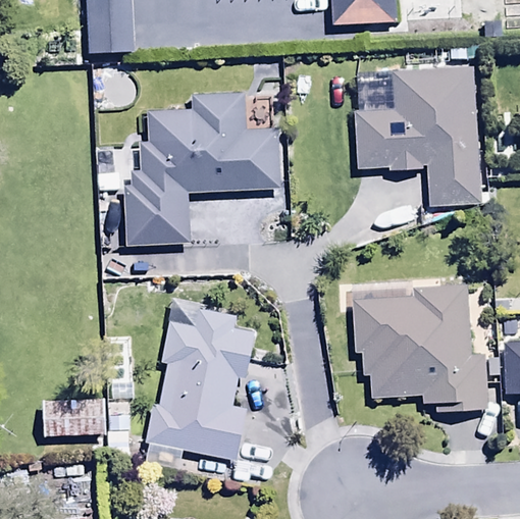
[(134,54),(131,0),(86,0),(88,56),(134,54)]
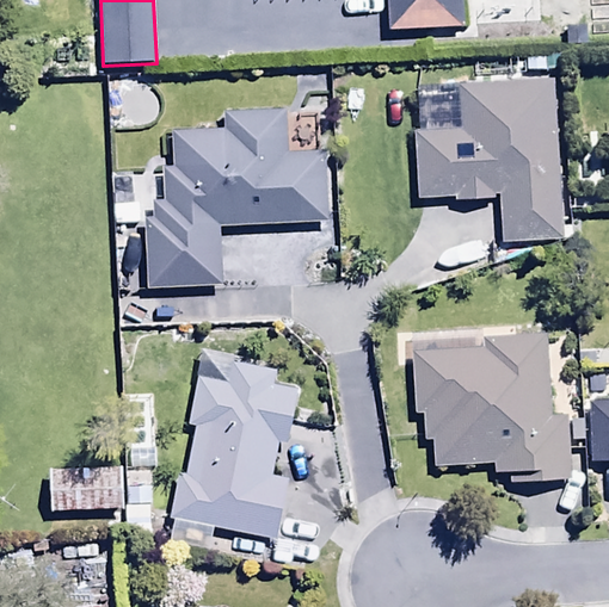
[(383,0),(386,32),(463,29),(462,0),(383,0)]
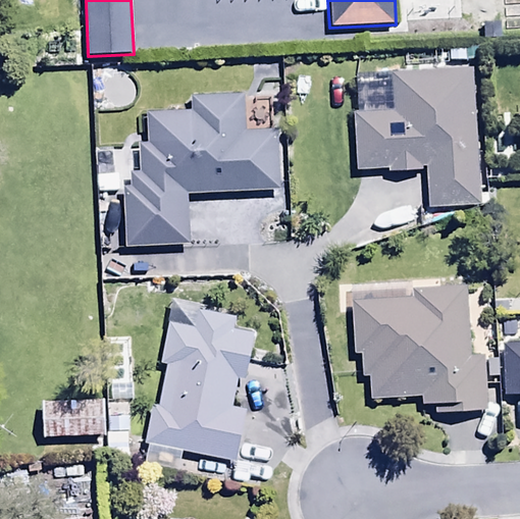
[(480,203),(473,68),(388,72),(392,112),(355,114),(358,173),(425,169),(427,206),(480,203)]
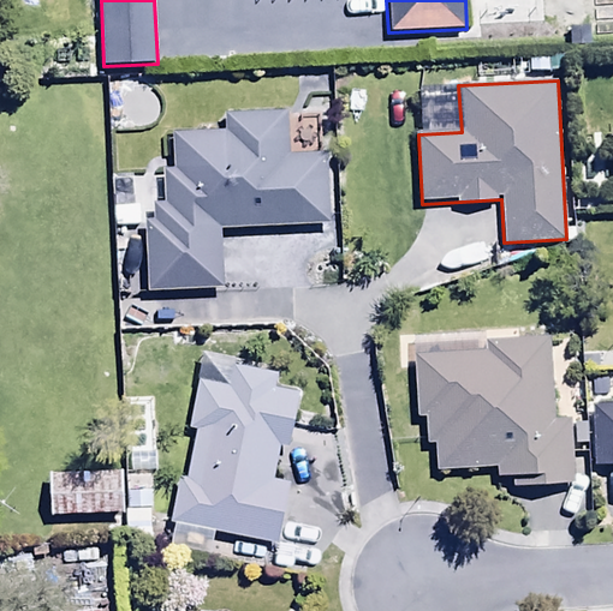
[(146,204),(147,289),(222,288),(221,228),(327,226),(326,154),(290,155),(289,111),(225,112),(225,129),(172,130),(173,171),(164,171),(164,204),(146,204)]
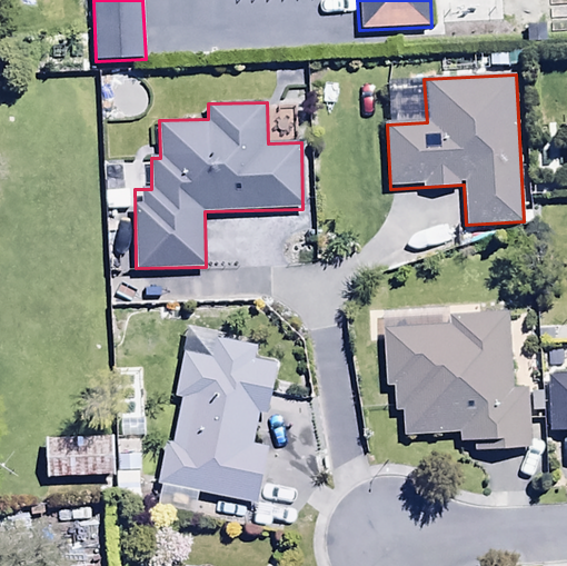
[(508,309),(448,313),(449,326),(384,328),(386,386),(394,385),(395,409),(403,408),(404,434),(459,432),(459,443),(471,443),(471,448),(529,446),(526,387),(511,388),(508,309)]
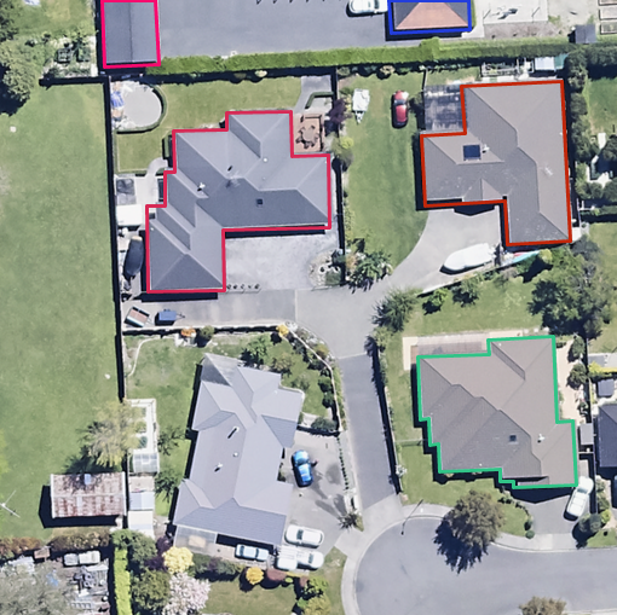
[(182,479),(172,524),(280,545),(292,485),(277,482),(283,448),(292,450),(303,395),(278,390),(281,375),(234,366),(229,387),(201,382),(192,429),(201,430),(191,480),(182,479)]
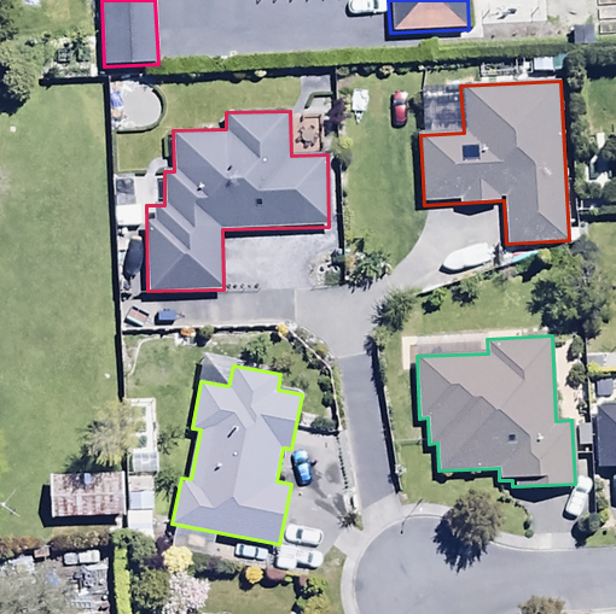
[(615,405),(594,405),(596,467),(615,466),(615,405)]
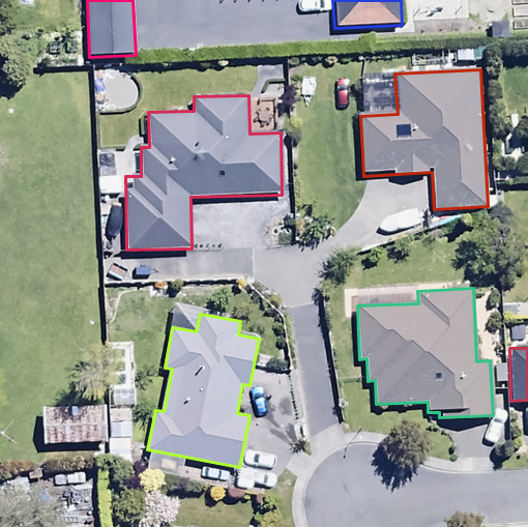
[(106,405),(42,407),(44,442),(107,441),(106,405)]
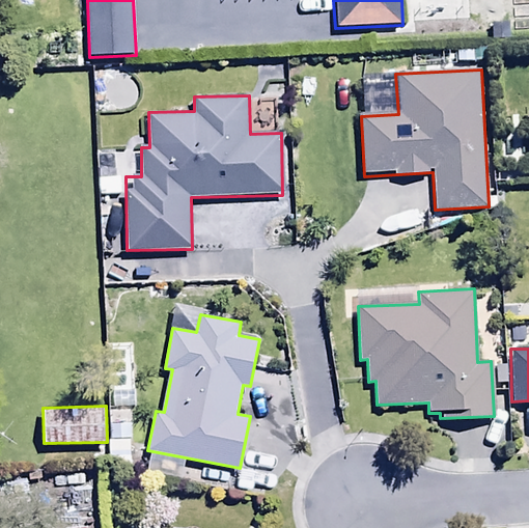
All buildings are outlined.
